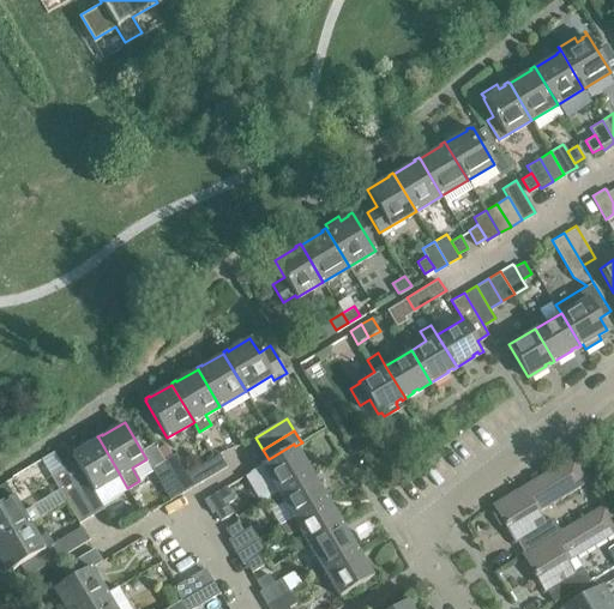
[(64,466),(72,482),(91,514),(104,506),(95,490),(120,475),(98,438),(77,451),(76,450),(72,452),(72,453),(71,453),(74,459),(64,466)]
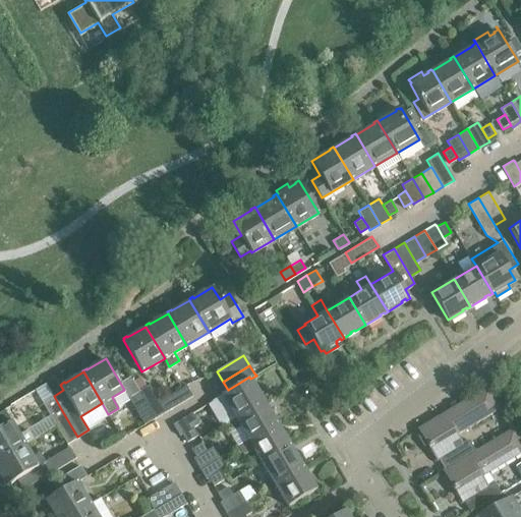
[(251,381),(250,379),(249,377),(228,390),(210,400),(224,423),(225,422),(263,399),(254,385),(252,386),(250,382),(251,381)]
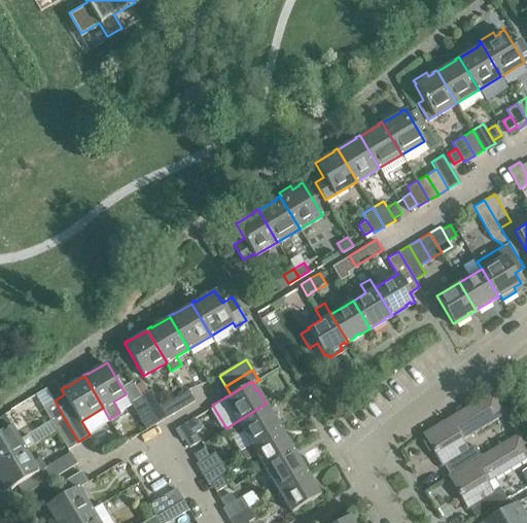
[(156,422),(167,416),(161,405),(150,388),(140,394),(156,422)]
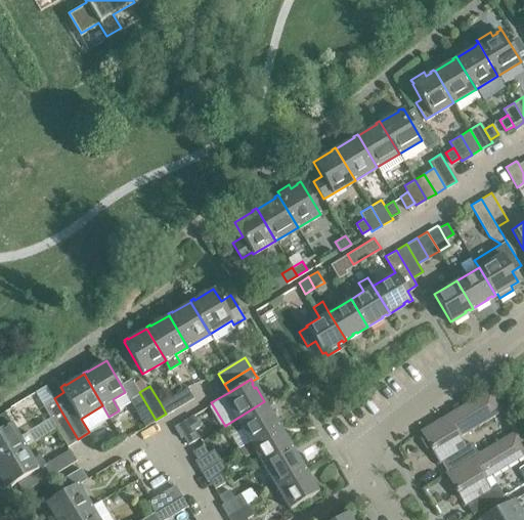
[(166,414),(193,397),(186,386),(160,402),(166,414)]
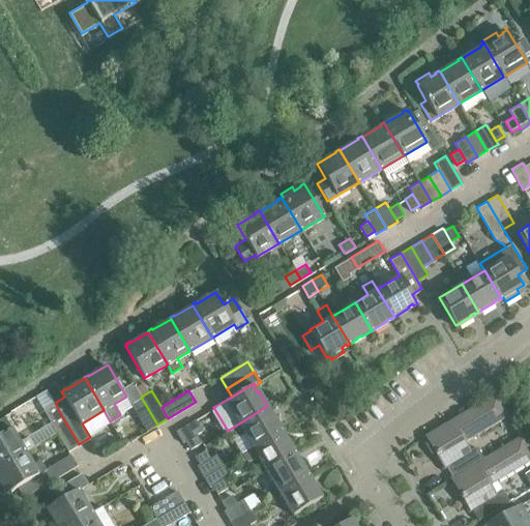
[(434,450),(438,457),(440,456),(443,461),(441,462),(444,467),(446,466),(452,476),(483,458),(476,446),(469,450),(464,441),(508,413),(496,392),(424,435),(428,440),(425,442),(432,453),(434,450)]
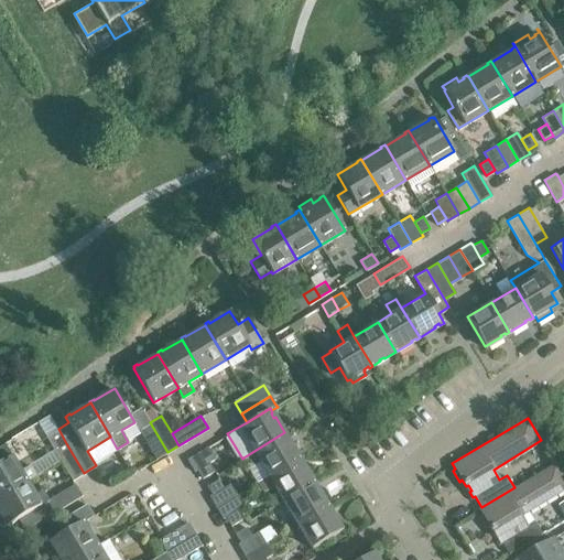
[(156,459),(167,452),(150,422),(139,429),(156,459)]
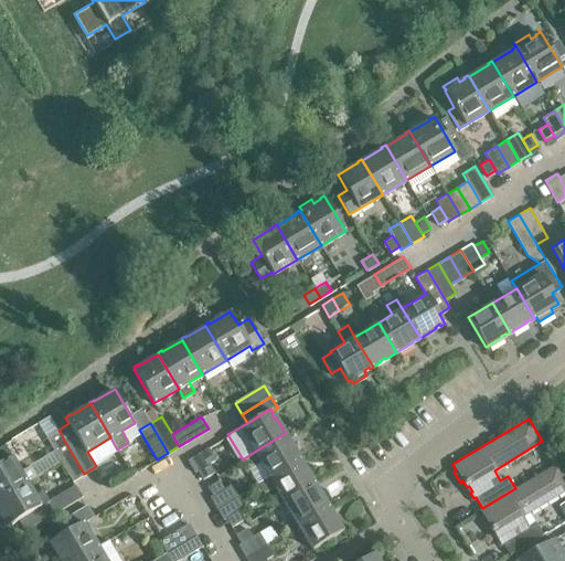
[(84,474),(66,444),(59,430),(46,436),(73,480),(84,474)]
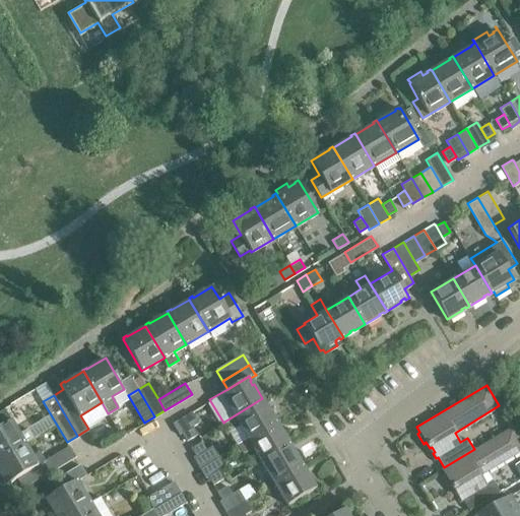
[(241,426),(248,437),(275,421),(267,405),(265,406),(263,402),(264,401),(262,398),(224,422),(231,432),(241,426)]
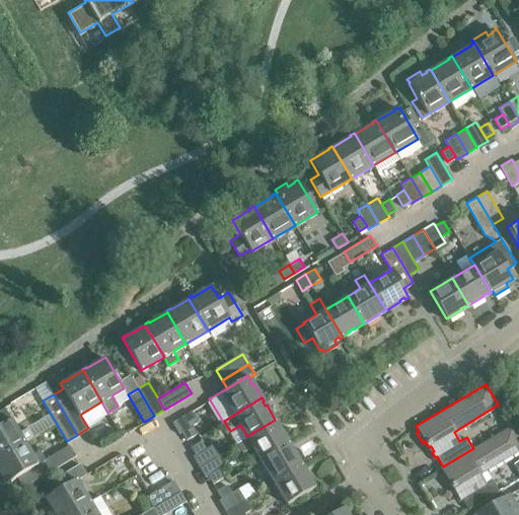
[(0,455),(24,441),(33,436),(27,427),(19,432),(4,408),(0,410),(0,455)]
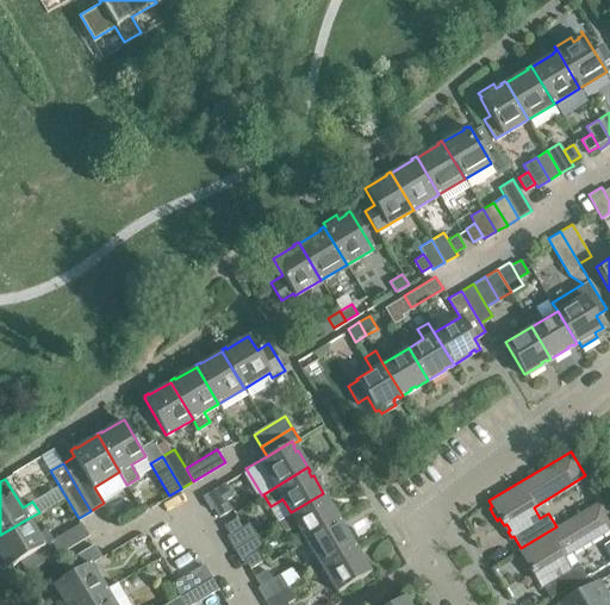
[(225,498),(232,494),(224,481),(203,494),(210,507),(213,506),(225,498)]
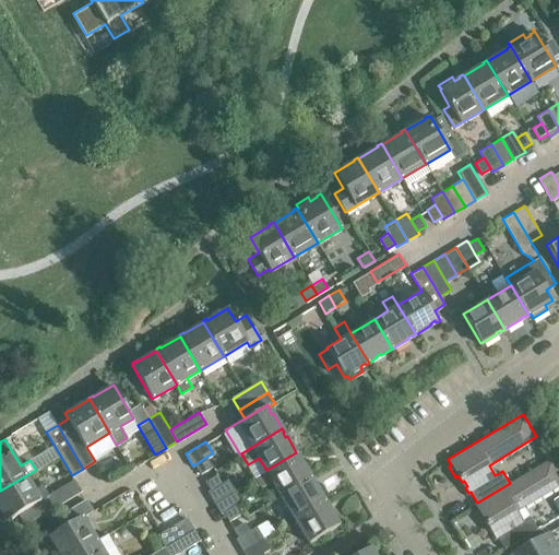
[(296,452),(266,470),(254,477),(261,487),(272,481),(281,494),(310,476),(301,460),(299,461),(297,457),(298,456),(296,452)]
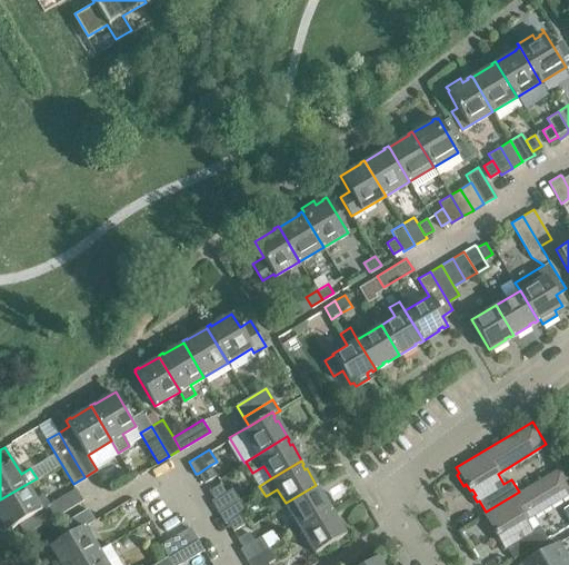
[(210,465),(199,473),(203,481),(216,474),(210,465)]
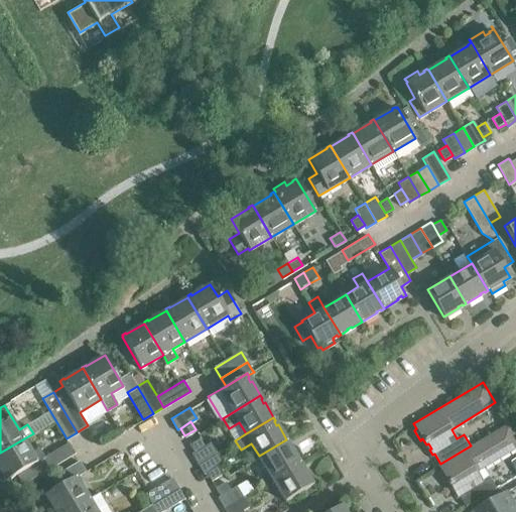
[(438,472),(444,482),(447,480),(452,486),(454,485),(457,490),(455,491),(458,496),(459,495),(466,505),(495,487),(489,476),(482,480),(476,471),(515,445),(515,436),(508,423),(471,445),(440,464),(438,465),(441,470),(438,472)]
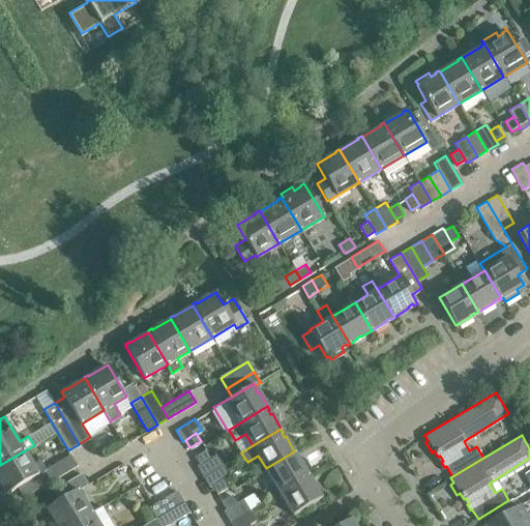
[(77,465),(70,454),(49,466),(42,456),(32,462),(25,450),(0,465),(0,481),(4,489),(3,489),(5,492),(6,492),(6,493),(18,486),(23,496),(49,481),(77,465)]
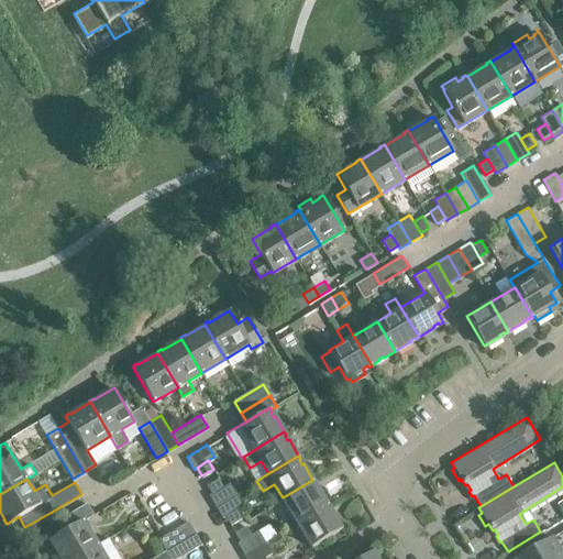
[(219,479),(207,485),(212,494),(223,488),(219,479)]
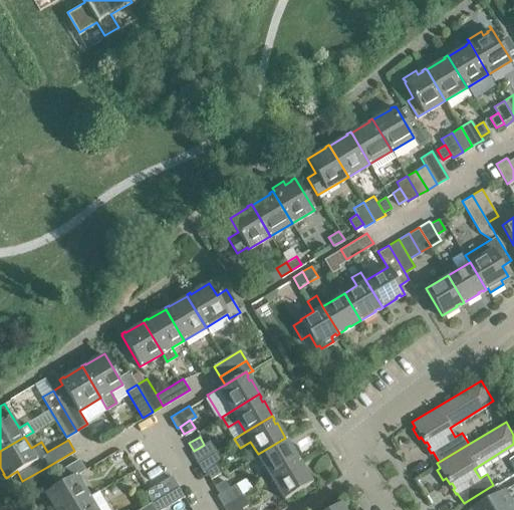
[(258,454),(271,476),(298,459),(290,445),(288,446),(286,442),(287,441),(285,438),(258,454)]
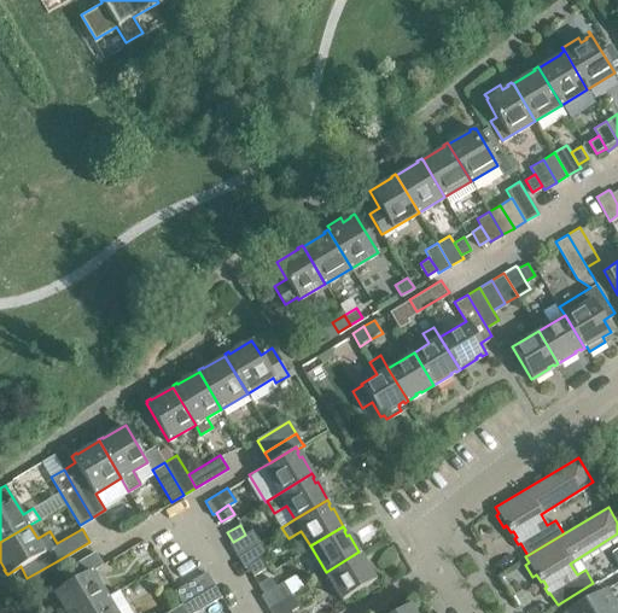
[(252,530),(245,535),(233,542),(231,544),(237,554),(258,541),(252,530)]
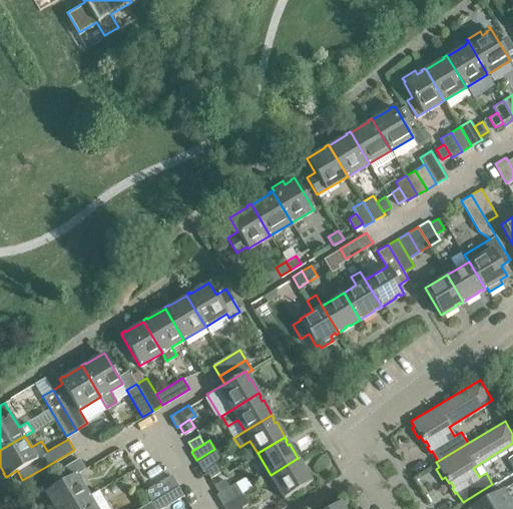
[(205,471),(216,464),(222,461),(214,449),(196,460),(203,472),(205,471)]
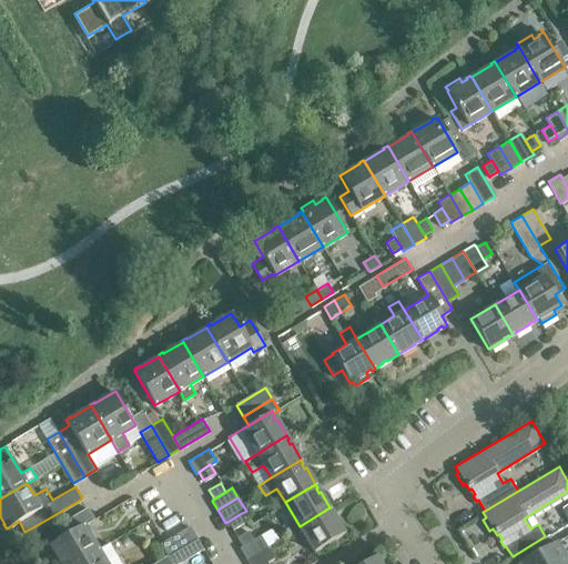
[(71,563),(98,549),(83,524),(94,517),(87,506),(58,524),(64,535),(49,544),(50,545),(48,546),(50,550),(52,549),(60,563),(71,563)]
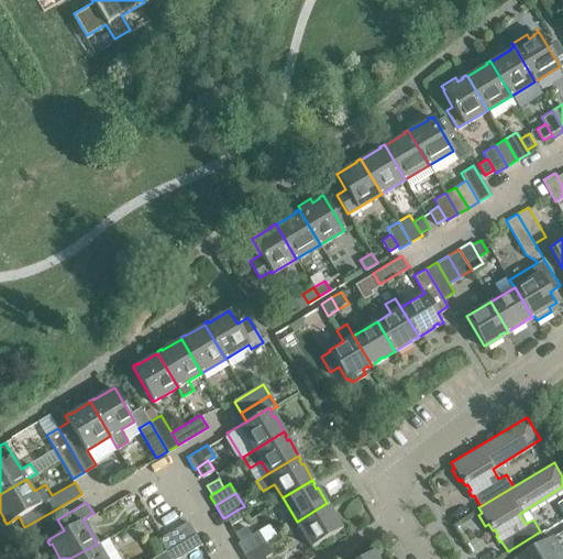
[(329,506),(327,503),(297,522),(311,546),(341,527),(331,511),(330,512),(327,507),(329,506)]
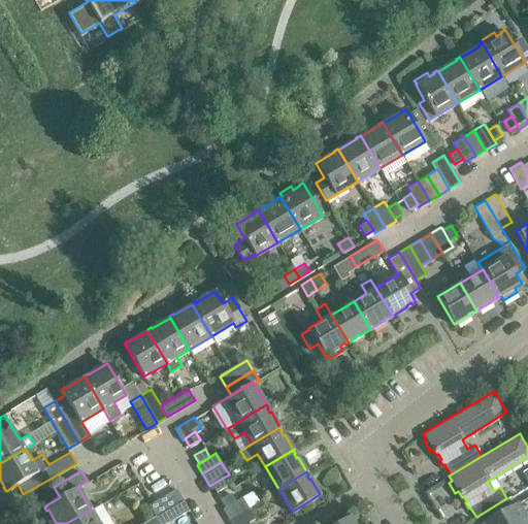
[(223,478),(211,485),(217,492),(227,486),(223,478)]
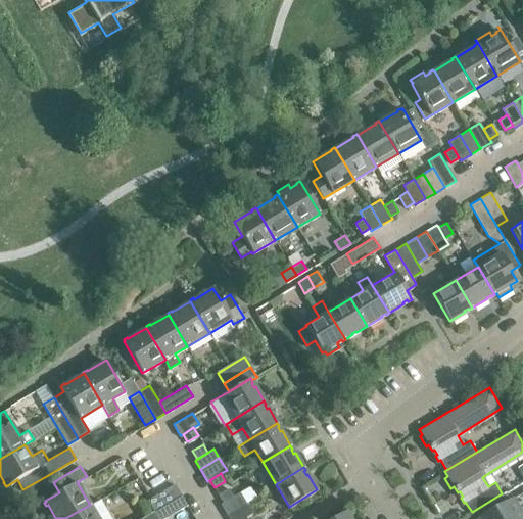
[(153,510),(181,493),(175,482),(147,499),(153,510)]
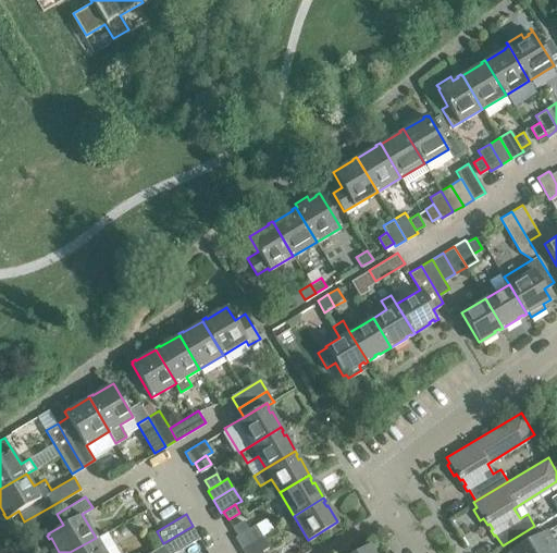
[(237,535),(248,527),(244,519),(232,526),(237,535)]
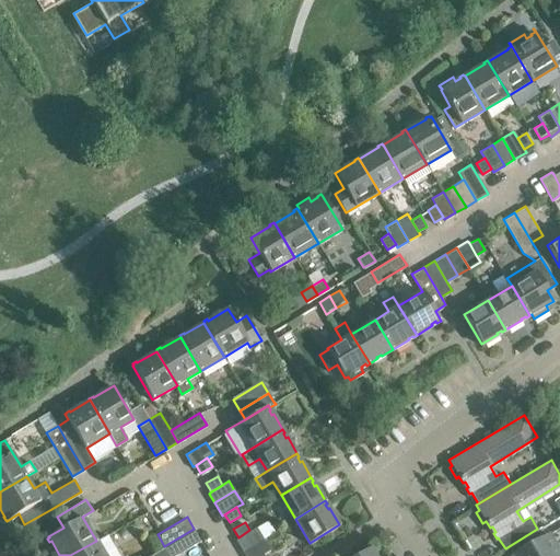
[(263,537),(256,526),(249,530),(238,537),(235,539),(243,549),(263,537)]
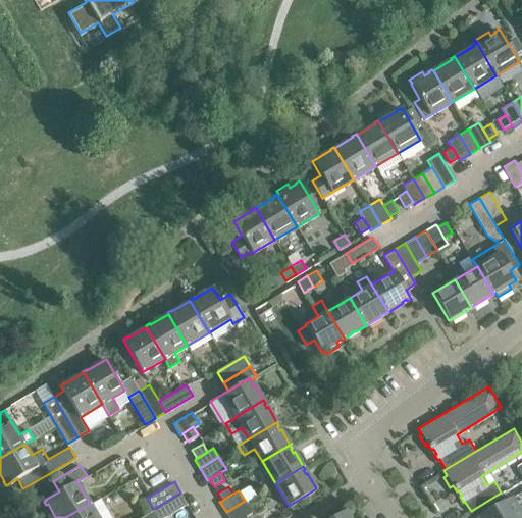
[(158,517),(160,517),(187,503),(180,493),(153,509),(158,517)]
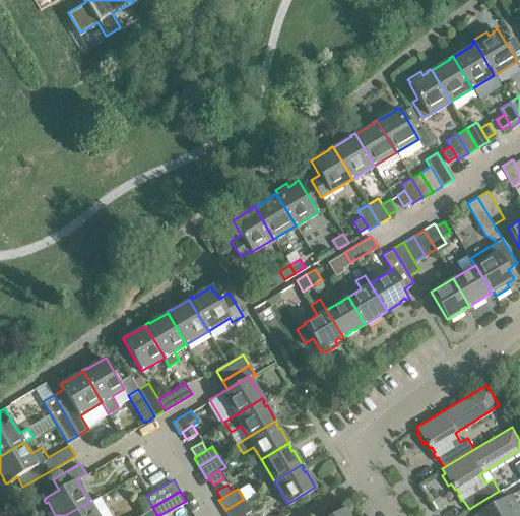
[(519,515),(519,513),(509,494),(474,515),(519,515)]
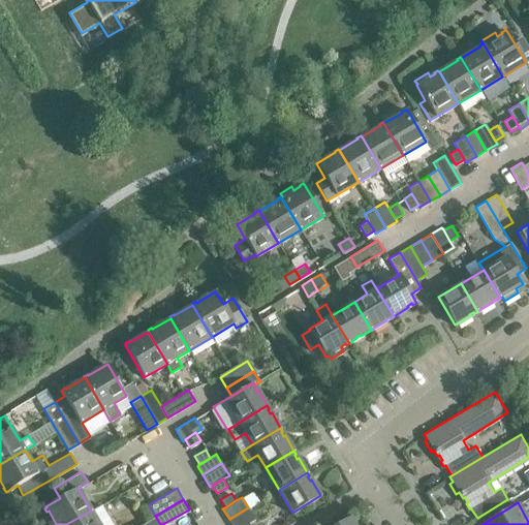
[(113,524),(101,504),(91,511),(66,524),(113,524)]
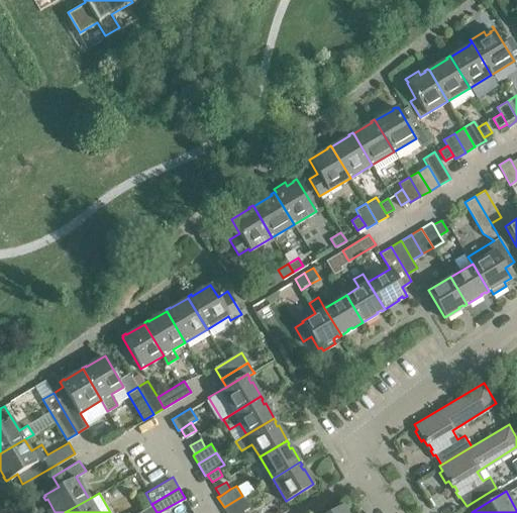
[(237,512),(243,510),(249,506),(242,496),(224,507),(226,512),(237,512)]
